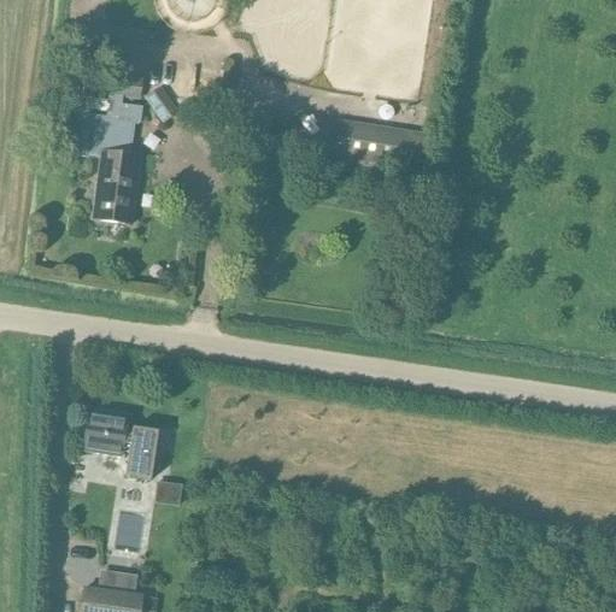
[(141,98),(144,78),(110,74),(107,96),(84,94),(83,100),(81,100),(81,107),(105,110),(105,112),(80,110),(75,153),(101,157),(93,217),(132,223),(140,153),(132,152),(135,122),(140,122),(142,105),(121,101),(121,99),(123,99),(124,95),(141,98)]
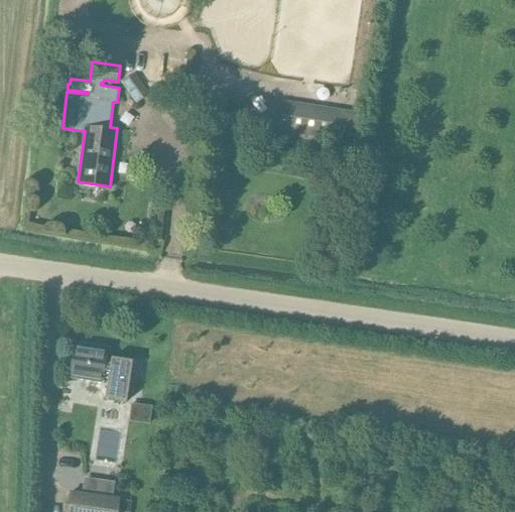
[(350,137),(354,109),(282,99),(278,127),(350,137)]
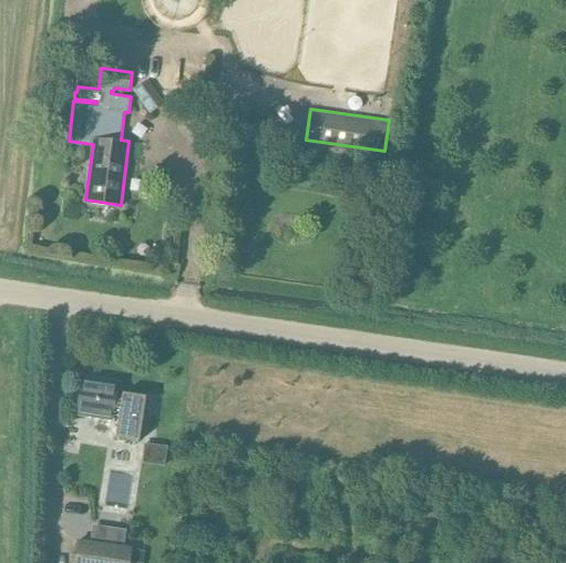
[(122,393),(116,392),(117,385),(81,379),(75,415),(113,420),(113,415),(120,415),(115,437),(139,440),(146,396),(122,391),(122,393)]
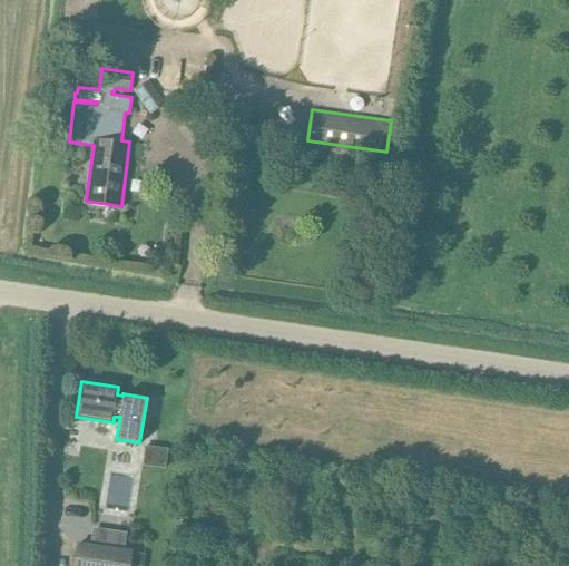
[(145,442),(143,462),(165,466),(168,446),(145,442)]
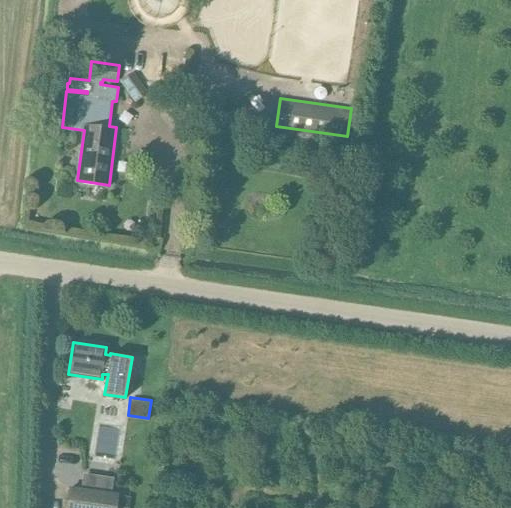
[(95,474),(93,490),(110,493),(113,477),(95,474)]
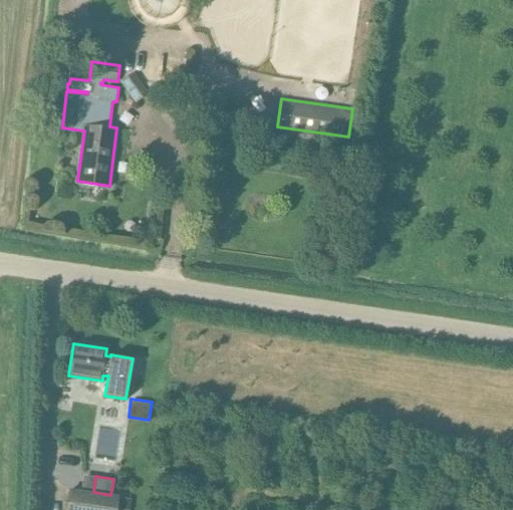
[(115,509),(116,508),(118,496),(110,495),(93,492),(69,489),(66,509),(115,509)]
